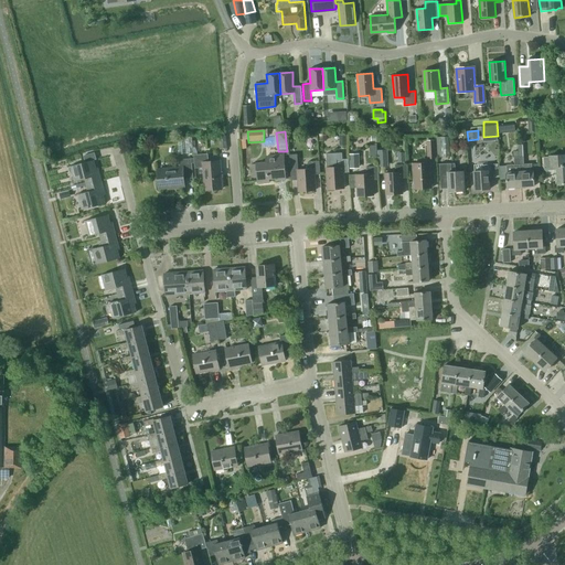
[(426,140),(427,159),(436,158),(435,140),(426,140)]
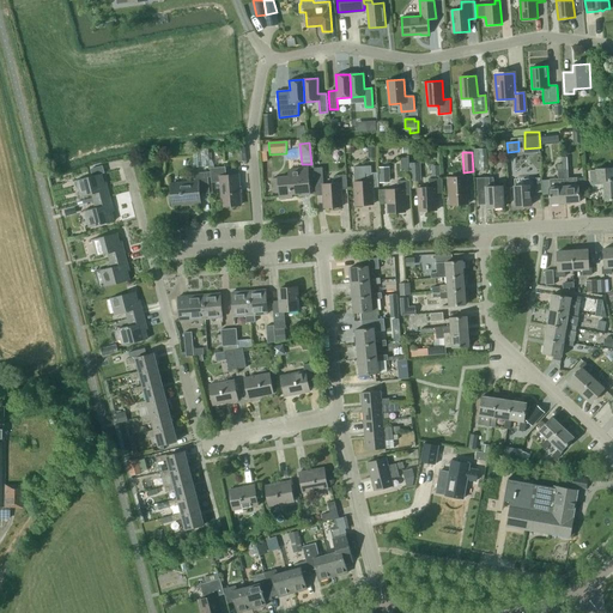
[(563,170),(565,202),(580,201),(580,192),(584,192),(584,177),(576,177),(569,177),(568,157),(562,157),(563,170)]
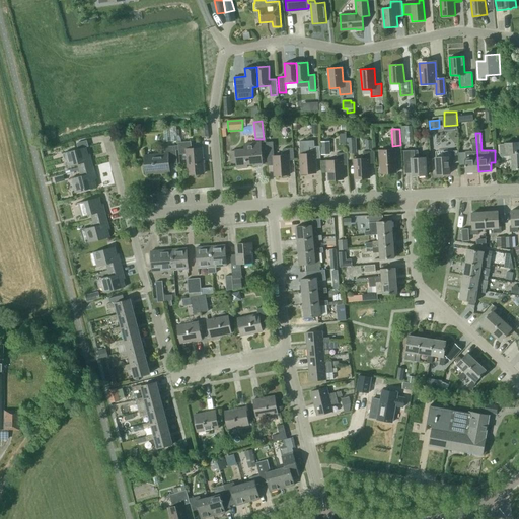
[(347,138),(348,152),(348,153),(357,153),(356,137),(347,138)]
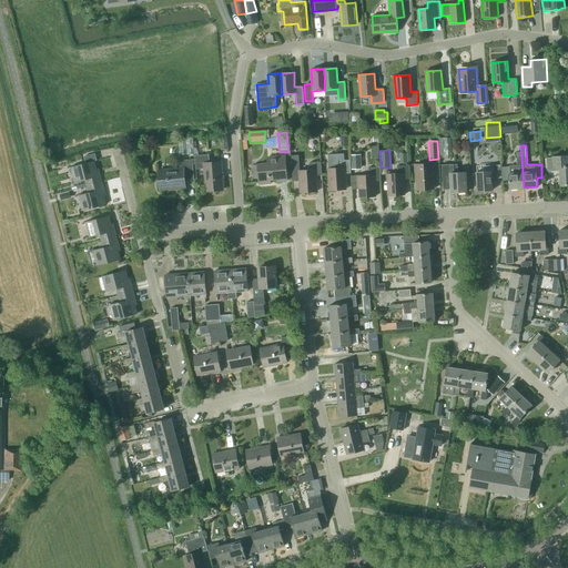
[(344,173),(351,173),(350,160),(344,160),(344,153),(327,154),(328,169),(331,190),(345,189),(344,173)]
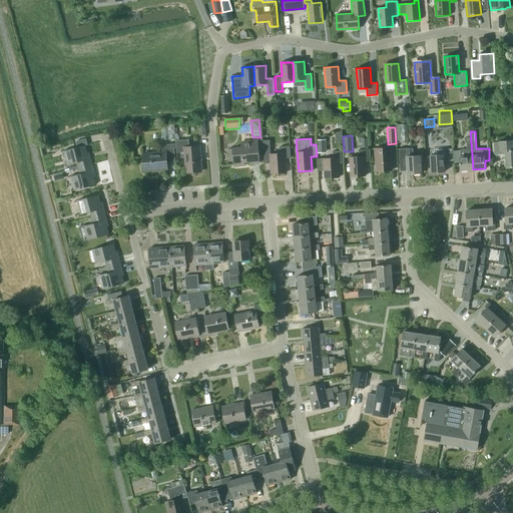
[(185,172),(201,171),(199,146),(189,146),(188,139),(176,140),(177,152),(184,152),(185,172)]
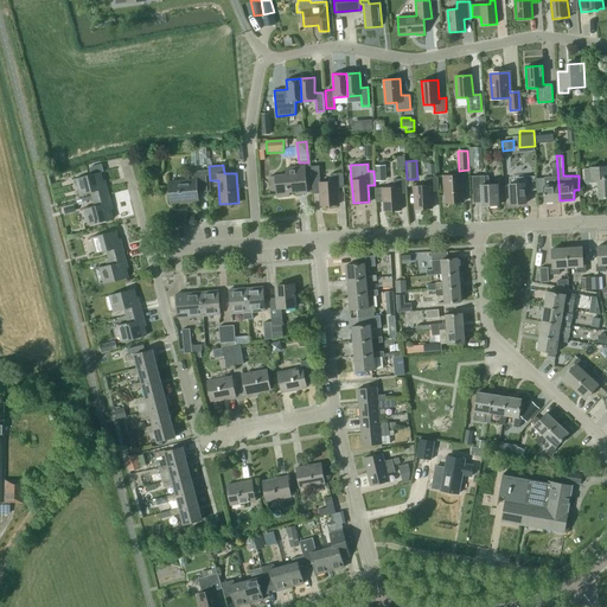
[(387,180),(385,165),(375,165),(376,181),(387,180)]
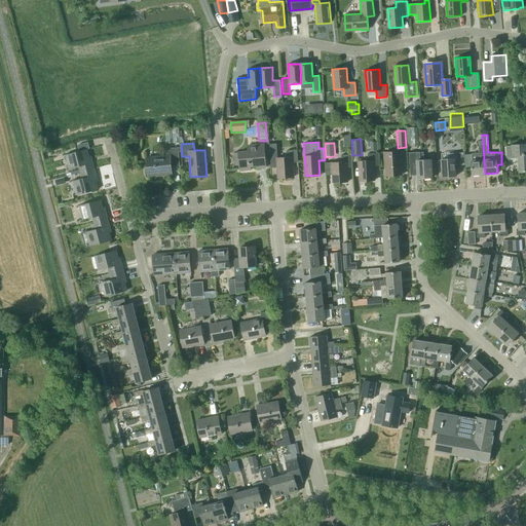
[(251,168),(266,166),(264,144),(248,145),(248,151),(238,152),(240,171),(251,170),(251,168)]
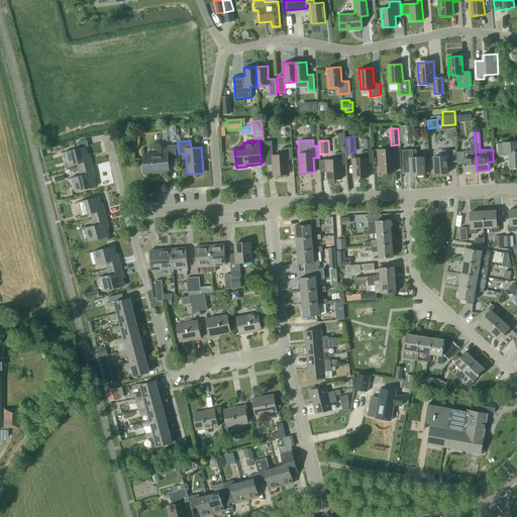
[(266,156),(273,156),(273,154),(272,141),(265,141),(266,156)]
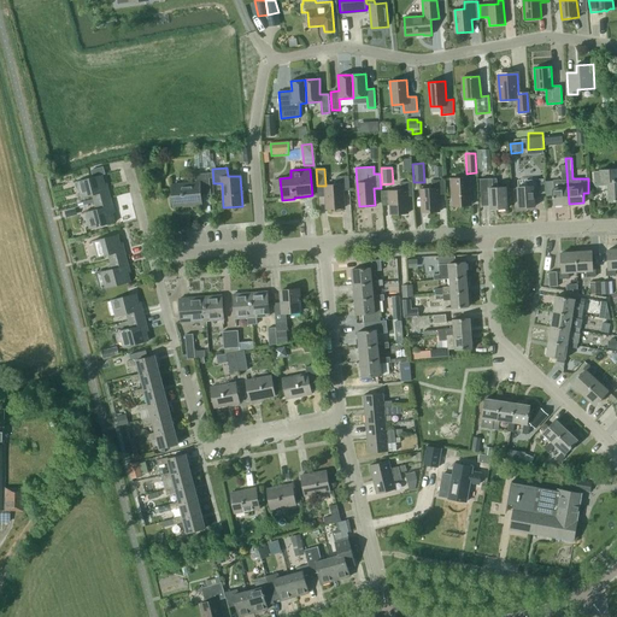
[(609,201),(616,200),(616,169),(600,170),(600,171),(594,171),(594,186),(609,184),(609,201)]
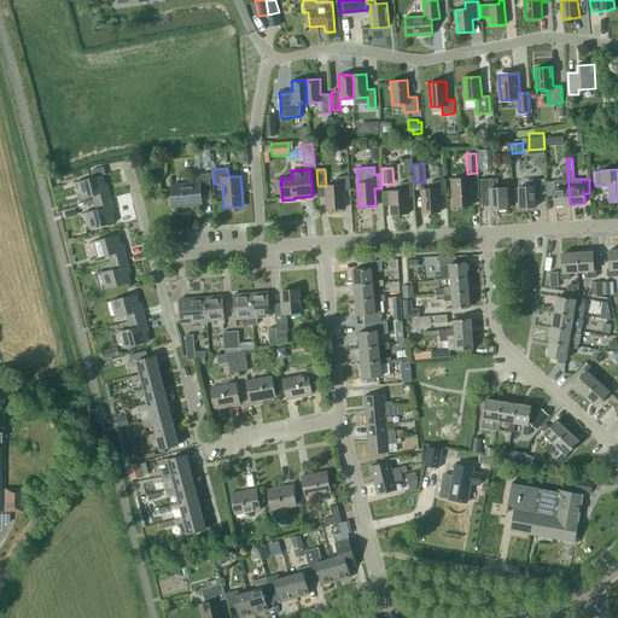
[(563,180),(561,180),(554,180),(554,181),(546,181),(547,193),(547,196),(554,196),(555,205),(570,204),(567,172),(563,172),(563,180)]
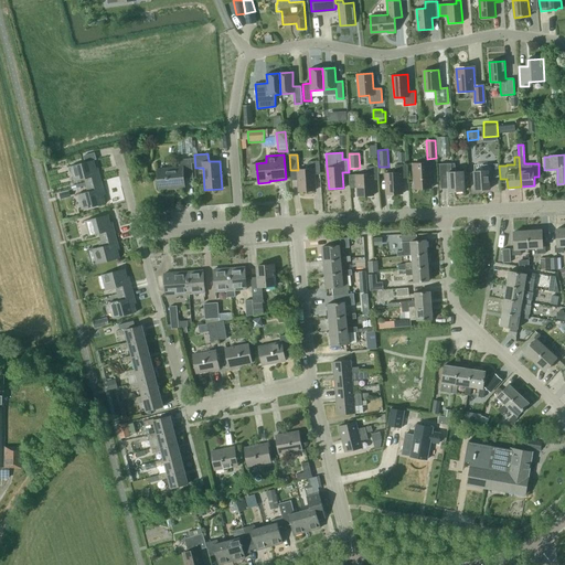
[(193,178),(191,158),(179,159),(180,168),(157,170),(159,189),(168,188),(168,189),(179,188),(179,187),(184,185),(183,179),(193,178)]
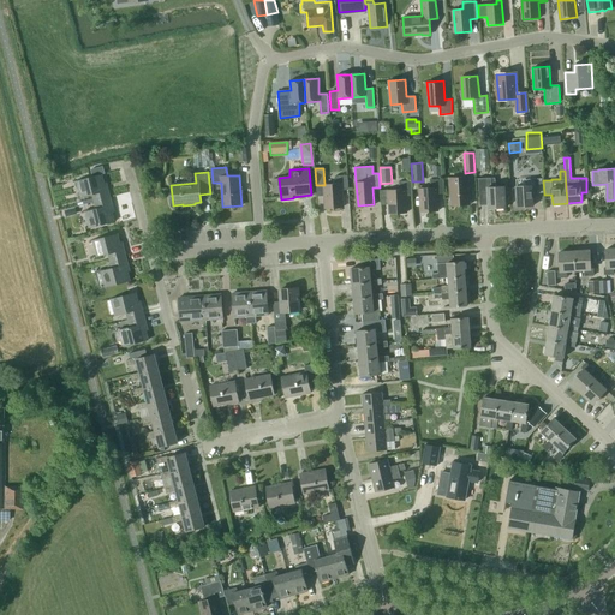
[(102,174),(77,181),(81,197),(93,195),(94,202),(111,197),(108,190),(106,190),(102,174)]
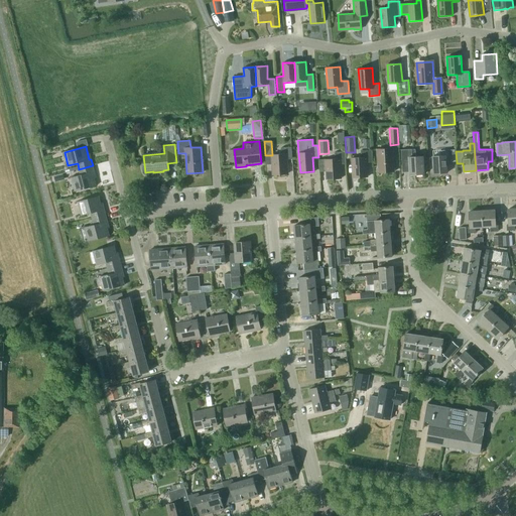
[(286,159),(292,159),(291,147),(281,147),(281,154),(272,154),(272,155),(273,174),(287,173),(286,159)]
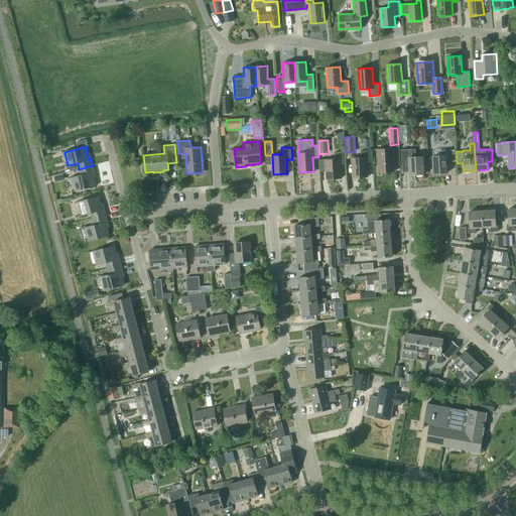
[(378,172),(394,171),(393,148),(377,149),(378,172)]
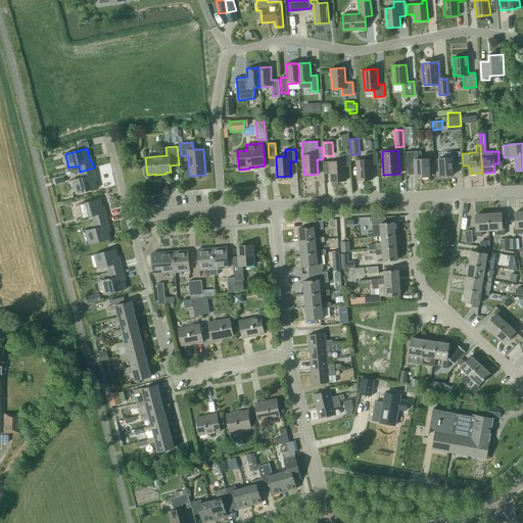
[(422,158),(421,151),(407,152),(408,165),(415,165),(416,177),(430,177),(429,158),(422,158)]
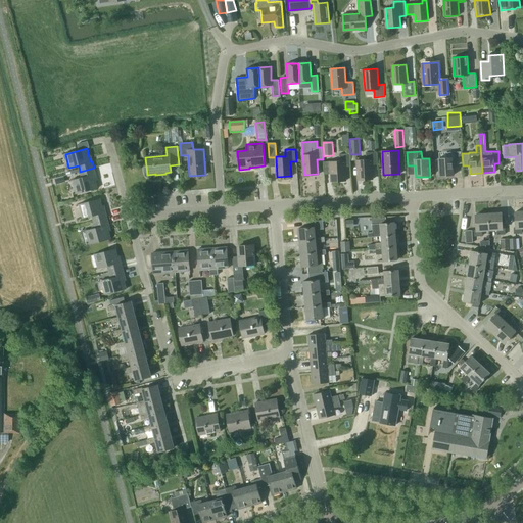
[(372,164),(378,164),(377,152),(367,152),(367,159),(358,160),(359,180),(372,180),(372,164)]
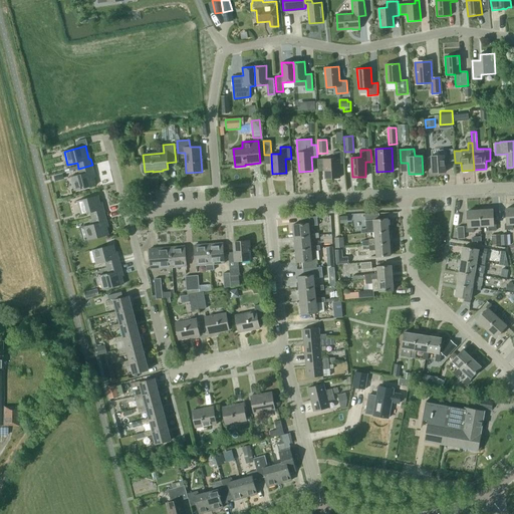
[(451,161),(450,152),(450,150),(439,150),(440,155),(431,156),(433,173),(446,172),(445,162),(451,161)]
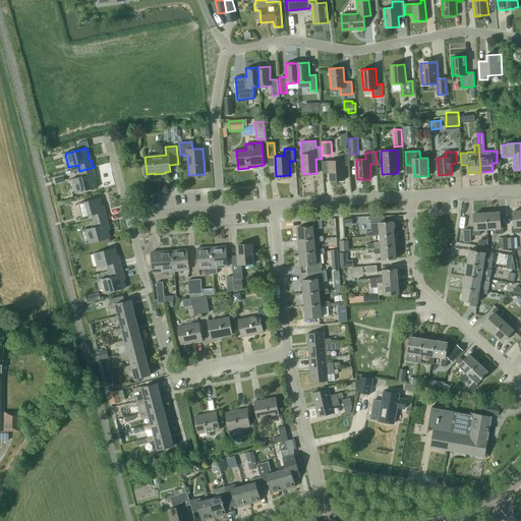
[(349,166),(349,154),(349,153),(338,154),(339,161),(329,161),(330,181),(344,180),(343,166),(349,166)]
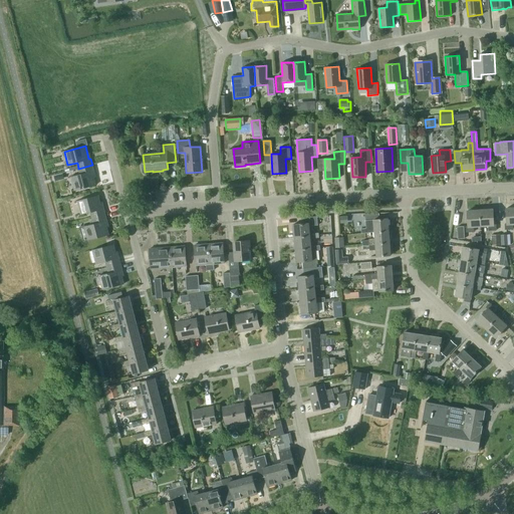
[(80,175),(70,177),(74,191),(95,185),(92,172),(93,172),(92,165),(78,169),(80,175)]
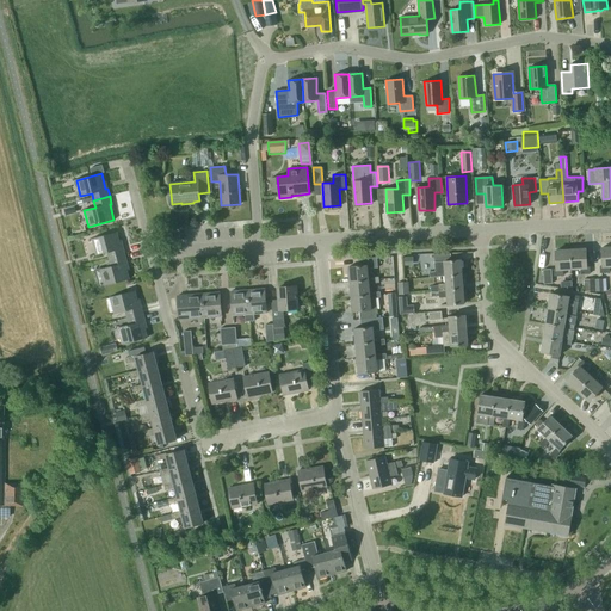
[(117,232),(92,239),(96,255),(107,252),(109,259),(125,255),(123,247),(122,247),(117,232)]
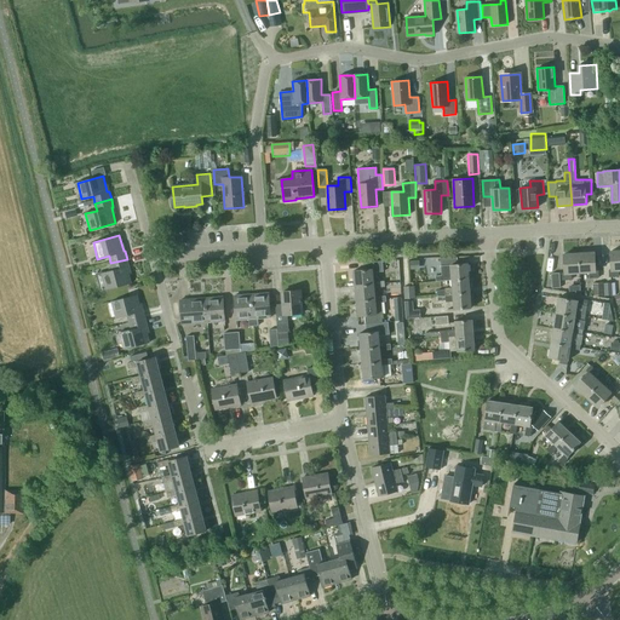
[(619,270),(619,269),(619,250),(610,251),(612,270),(609,270),(609,276),(619,276),(619,270)]
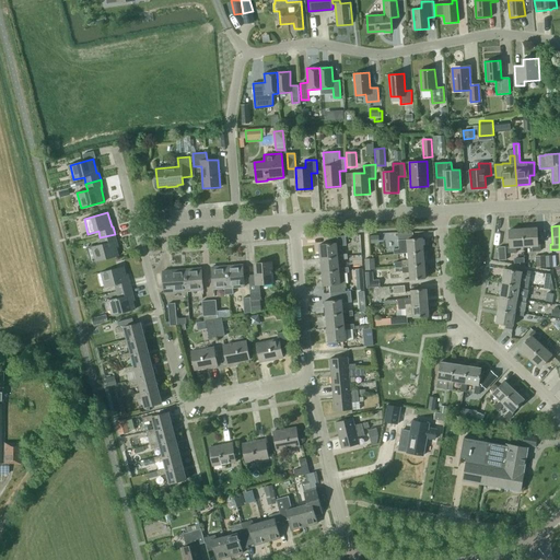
[(523,229),(524,246),(532,246),(533,252),(540,251),(540,245),(538,245),(537,228),(523,229)]
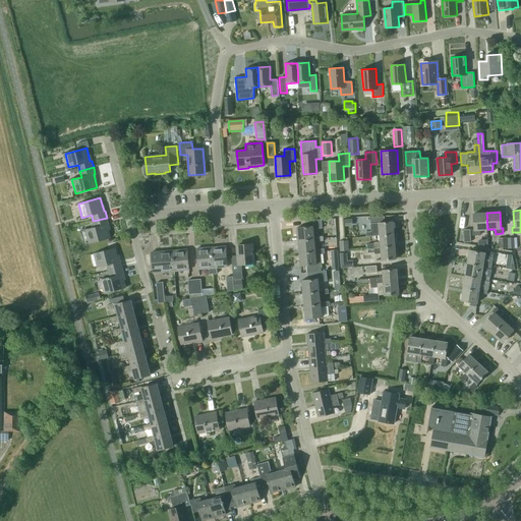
[(480,230),(487,229),(486,213),(473,214),(474,229),(472,229),(472,235),(480,235),(480,230)]
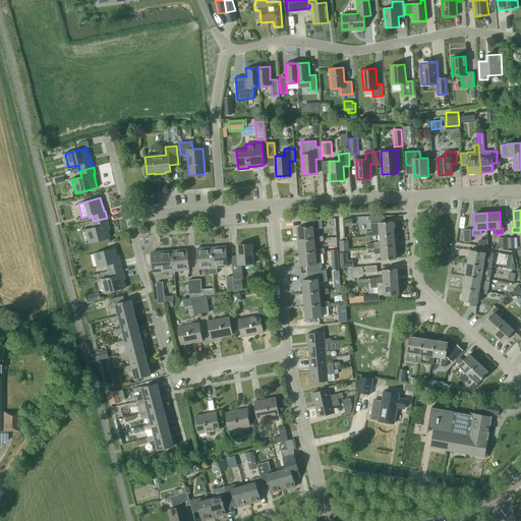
[(385,216),(370,217),(371,231),(366,232),(366,236),(380,235),(394,234),(393,221),(385,222),(385,216)]
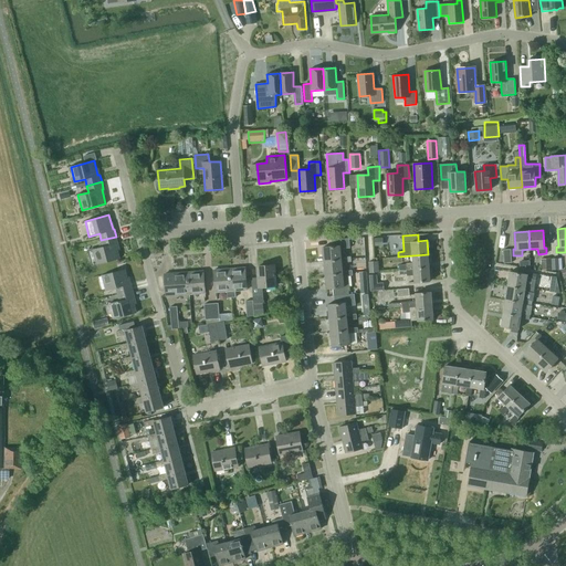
[(103,247),(92,250),(96,264),(119,258),(116,243),(118,243),(116,237),(101,240),(103,247)]
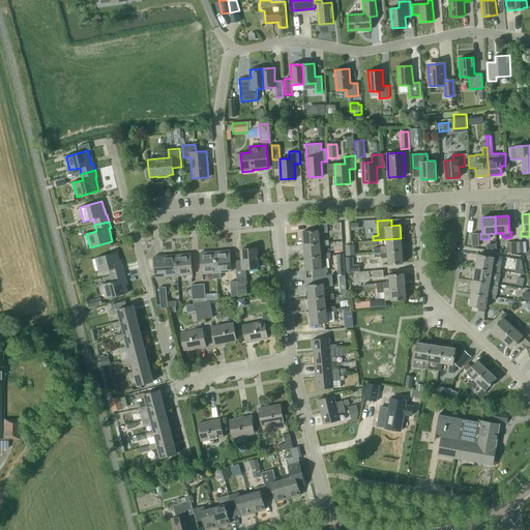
[(302,231),(303,244),(320,242),(319,241),(319,233),(327,232),(327,223),(311,225),(311,231),(302,231)]
